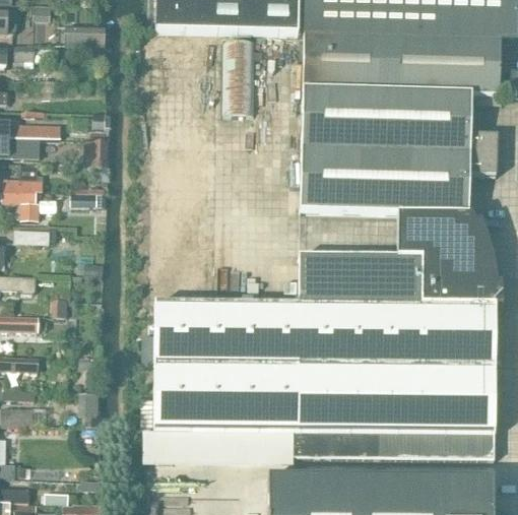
[(158,0),(158,12),(157,26),(157,34),(299,37),(300,0),(158,0)]
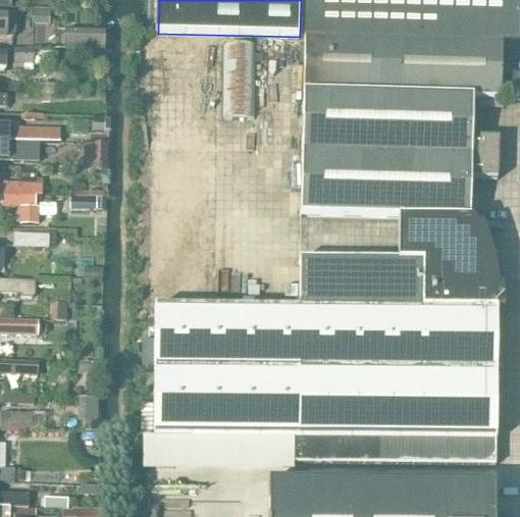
[(307,0),(302,215),(400,218),(473,219),(474,175),(501,175),(502,139),(474,138),(475,96),(502,96),(504,41),(519,41),(519,0),(307,0)]
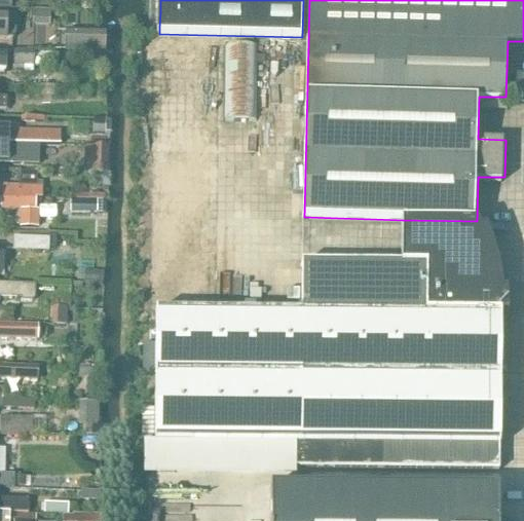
[(12,11),(0,11),(0,34),(12,35),(16,32),(16,14),(12,11)]
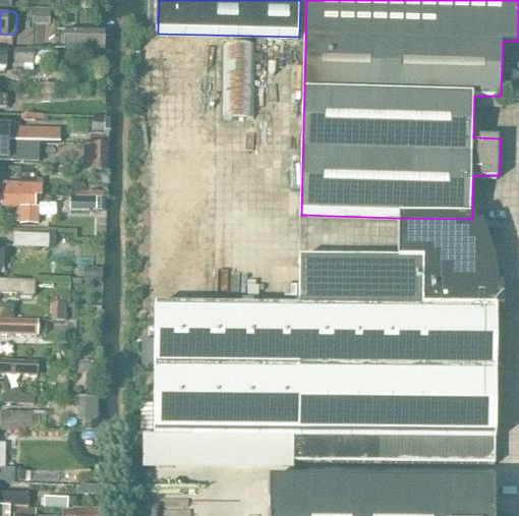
[(100,26),(67,26),(66,47),(99,47),(100,26)]
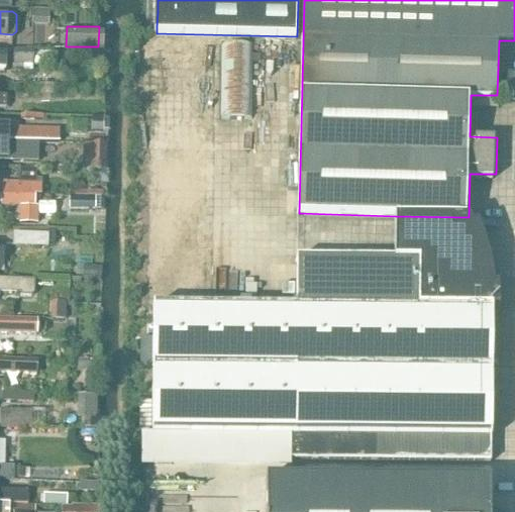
[(253,41),(223,40),(222,114),(252,115),(253,41)]
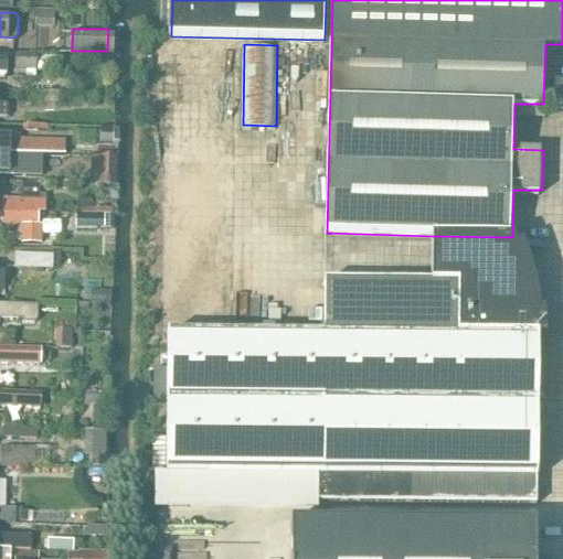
[(38,52),(18,51),(17,66),(38,67),(38,66),(55,66),(55,53),(38,53),(38,52)]
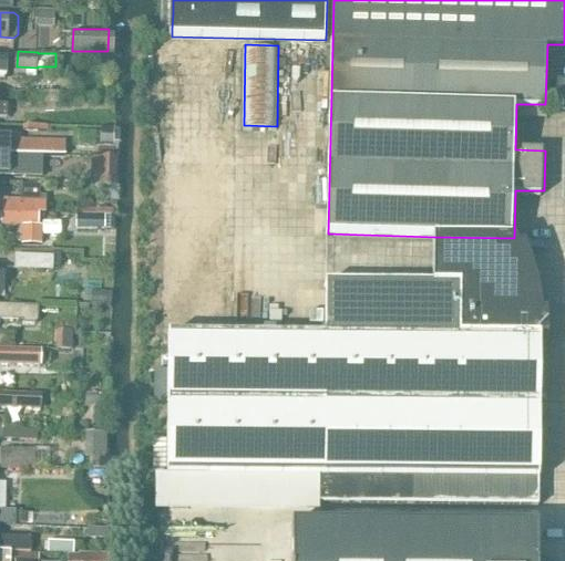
[(0,114),(9,115),(9,102),(0,101),(0,114)]
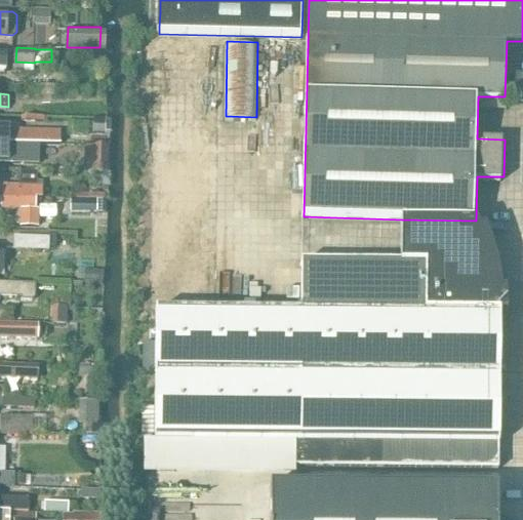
[(24,113),(24,124),(45,125),(45,114),(24,113)]
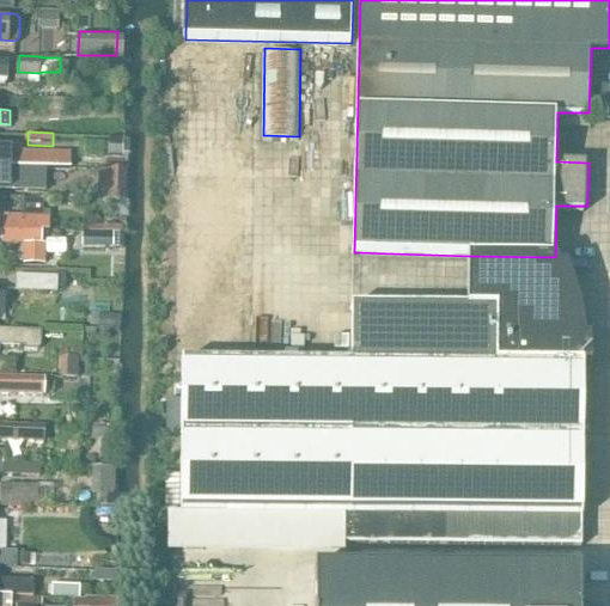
[(124,135),(113,135),(113,151),(124,151),(124,135)]
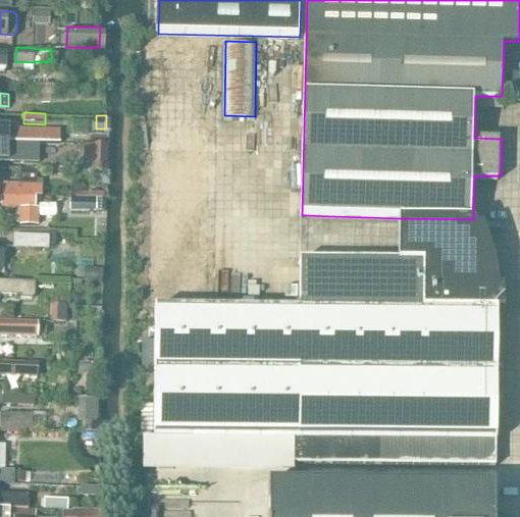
[(0,139),(45,141),(62,141),(62,126),(10,125),(10,119),(0,119),(0,139)]
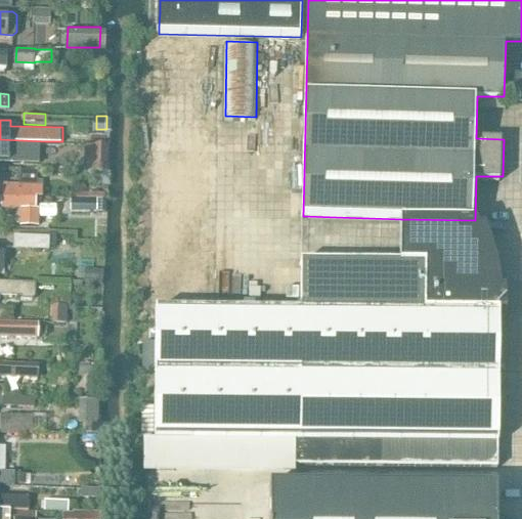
[(0,159),(45,161),(45,153),(45,141),(0,139),(0,159)]
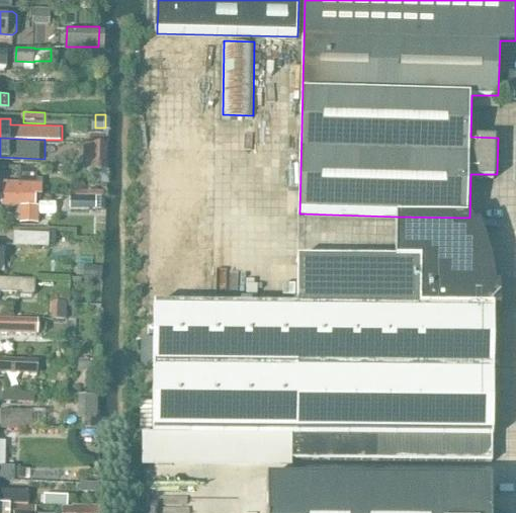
[(86,142),(85,166),(90,166),(106,166),(107,142),(86,142)]
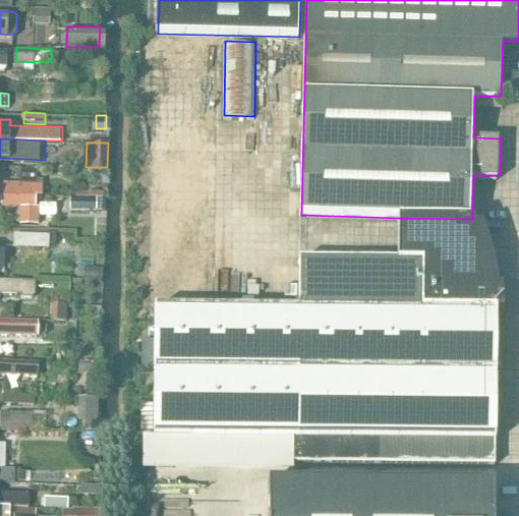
[(37,166),(18,166),(18,181),(37,182),(37,166)]
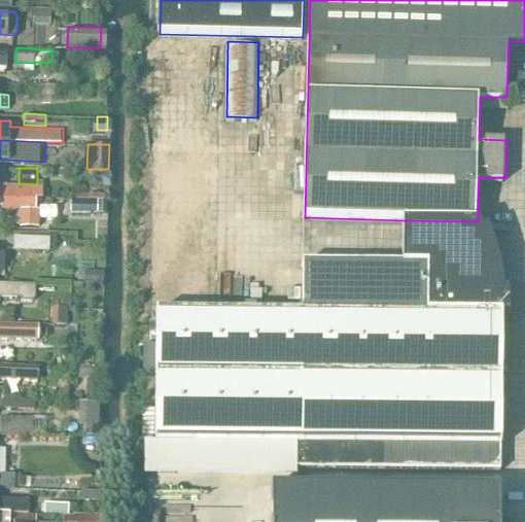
[(92,169),(92,182),(110,182),(110,169),(108,169),(92,169)]
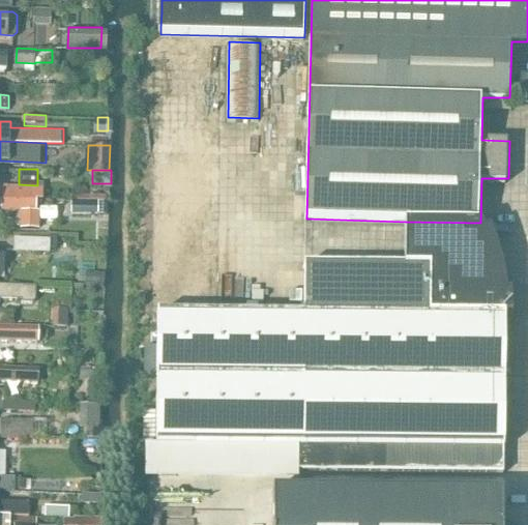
[(0,195),(36,197),(36,196),(44,196),(44,185),(37,185),(19,184),(1,183),(1,186),(0,186),(0,195)]
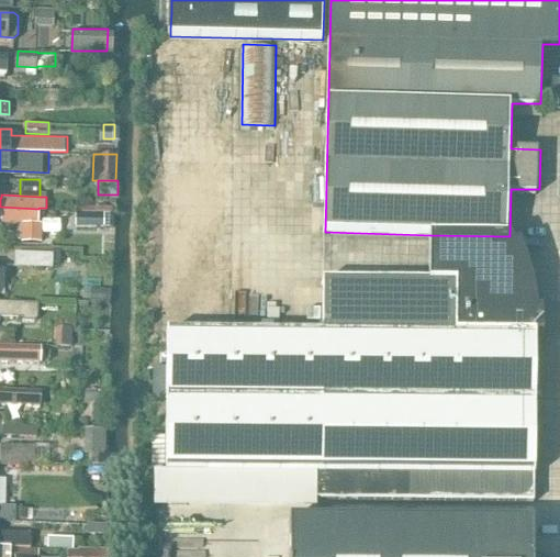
[(38,209),(0,207),(0,216),(2,218),(2,221),(24,221),(24,235),(37,235),(38,209)]
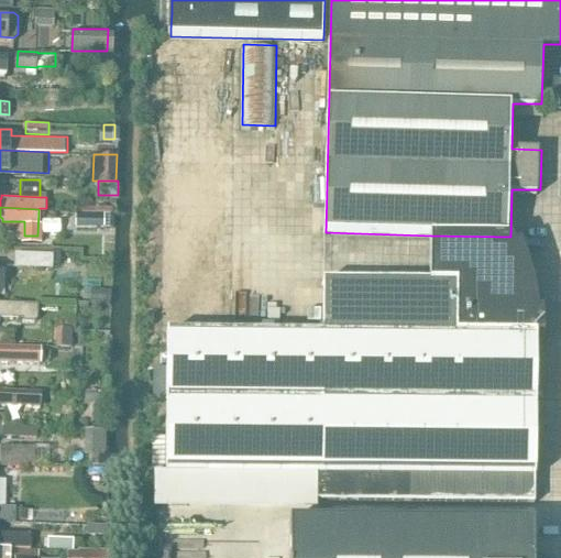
[(105,210),(78,210),(78,222),(105,223),(105,210)]
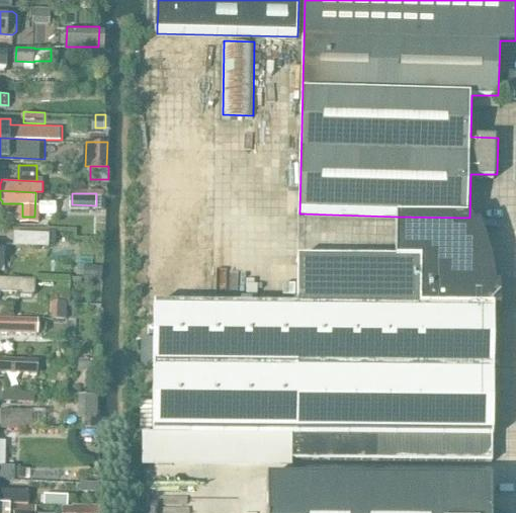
[(298,305),(154,304),(154,336),(154,366),(153,399),(153,432),(292,433),(292,457),(493,459),(493,435),(495,306),(501,306),(501,285),(496,285),(495,283),(495,282),(495,279),(494,275),(493,271),(492,266),(491,261),(490,256),(489,253),(488,249),(486,244),(485,238),(483,233),(481,228),(480,225),(478,221),(473,224),(469,218),(397,217),(396,257),(298,256),(298,305)]
